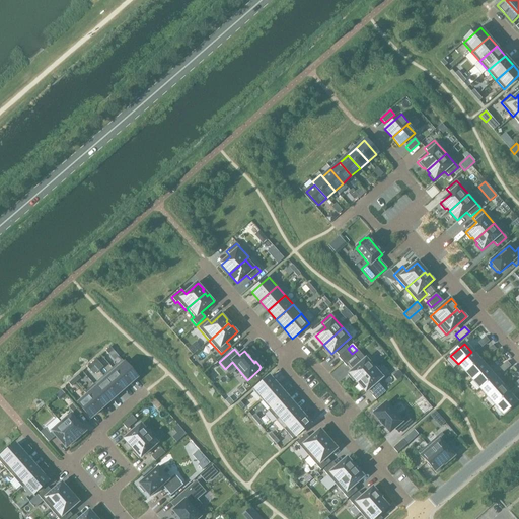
[(352,354),(348,349),(338,357),(343,362),(352,354)]
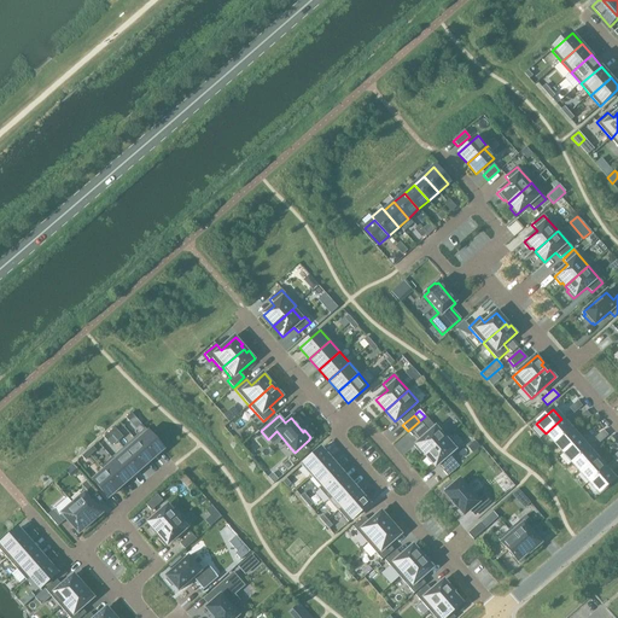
[(546,433),(554,443),(570,429),(561,419),(546,433)]
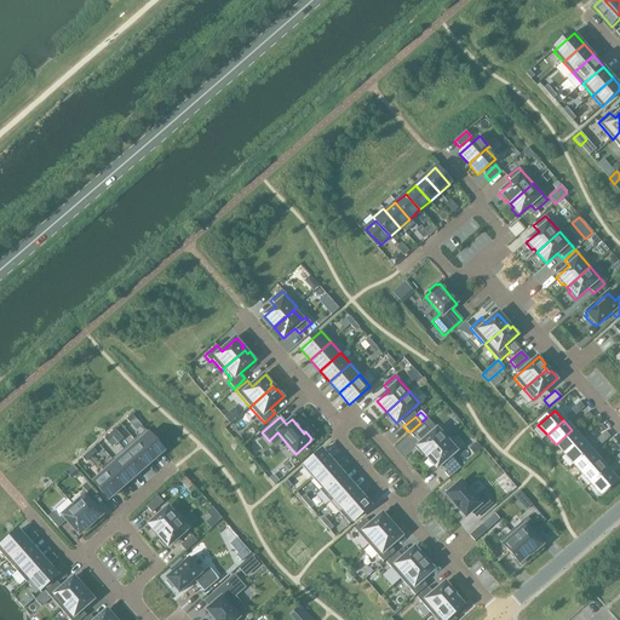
[(426,458),(449,437),(440,426),(431,435),(420,423),(409,432),(414,438),(417,436),(422,442),(415,448),(422,455),(424,454),(426,458)]
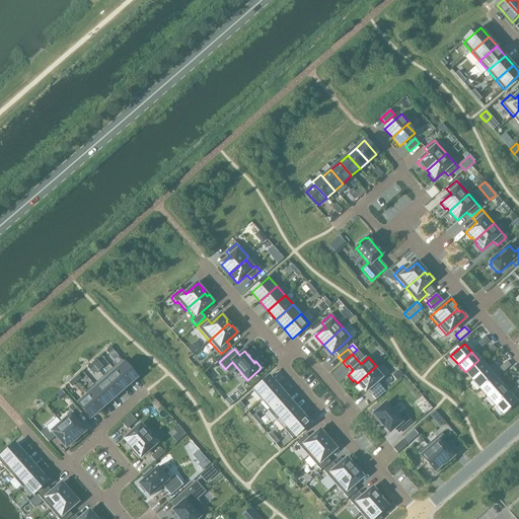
[(122,360),(113,368),(128,385),(137,377),(122,360)]
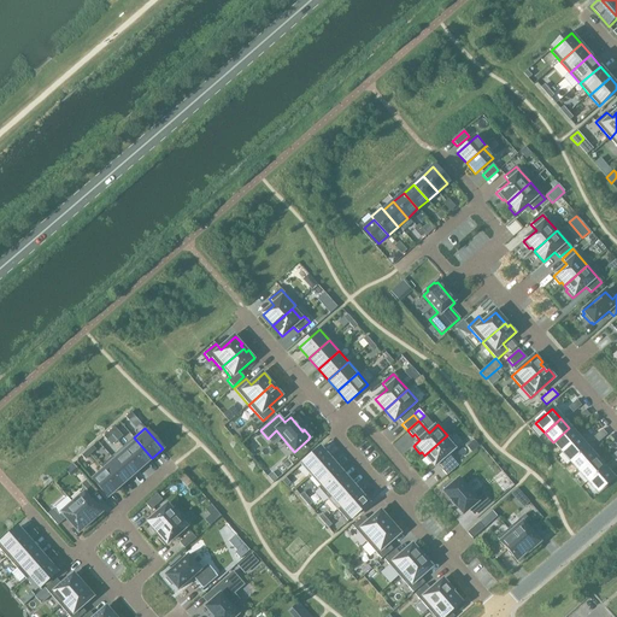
[(553,442),(562,452),(579,439),(569,428),(553,442)]
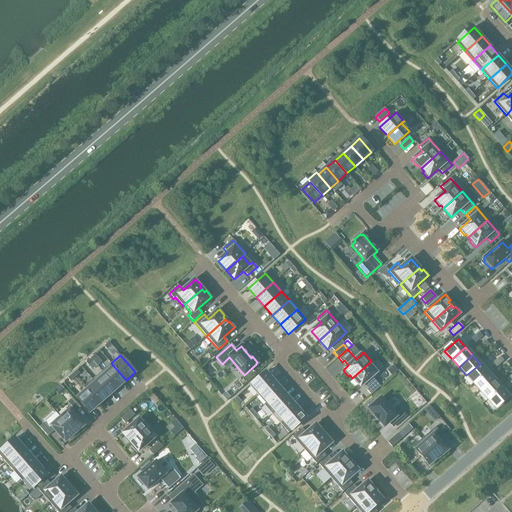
[(379,370),(371,361),(352,378),(360,387),(379,370)]
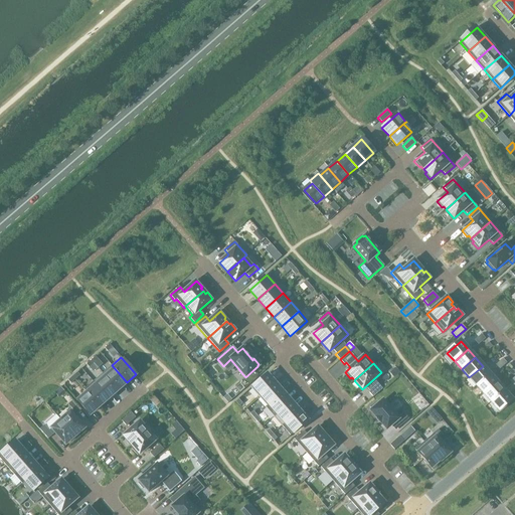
[(102,374),(105,377),(117,391),(127,382),(112,365),(102,374)]
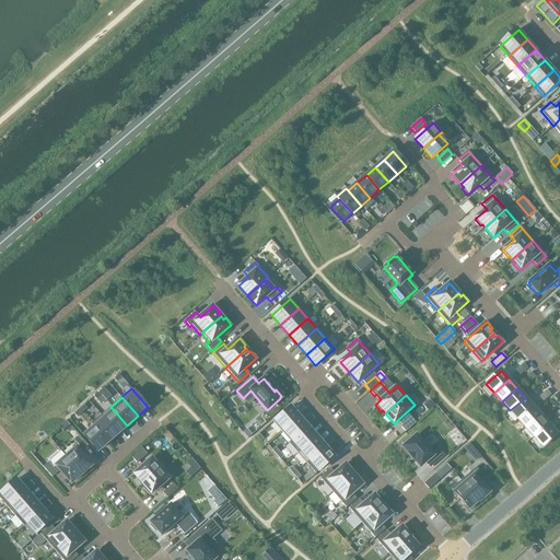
[(510,410),(517,420),(533,407),(525,398),(510,410)]
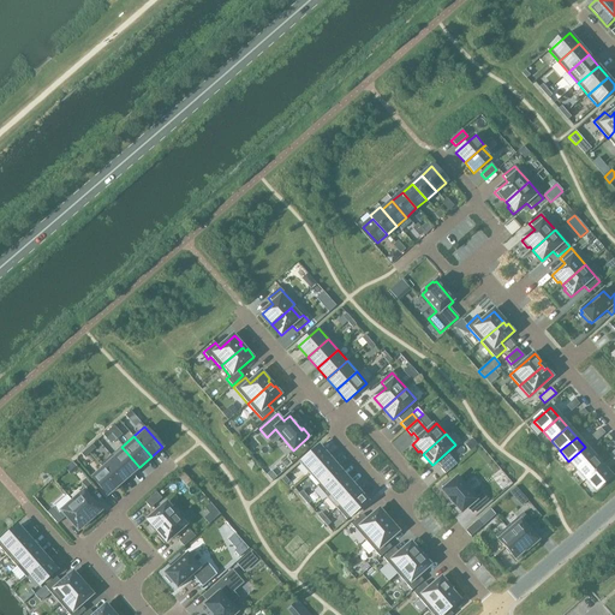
[(310,475),(328,458),(318,447),(300,464),(310,475)]
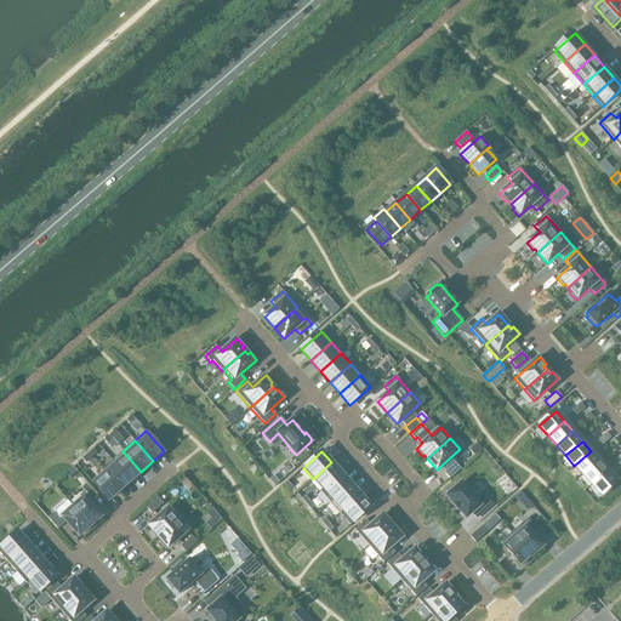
[(574,466),(582,476),(599,461),(591,451),(574,466)]
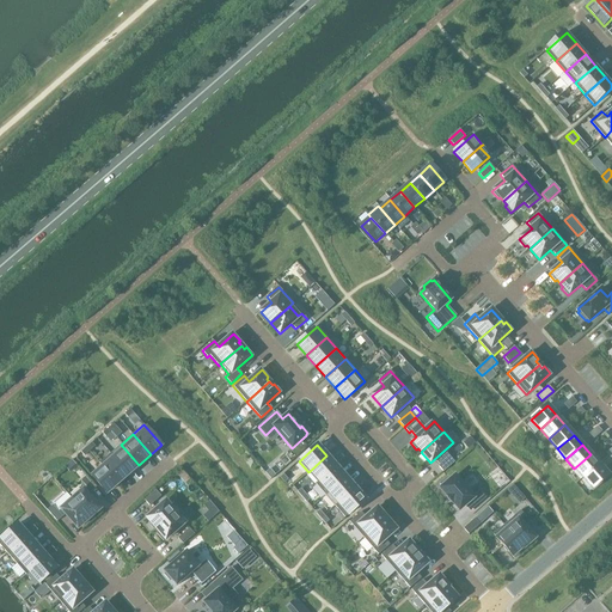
[(124,448),(114,457),(129,473),(139,465),(124,448)]
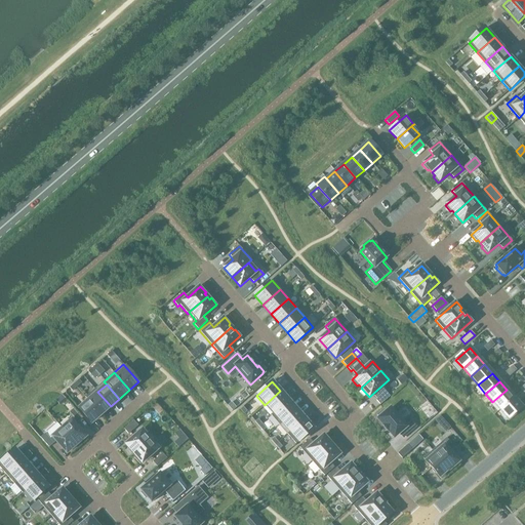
[(85,398),(88,401),(101,415),(111,406),(97,392),(95,389),(85,398)]
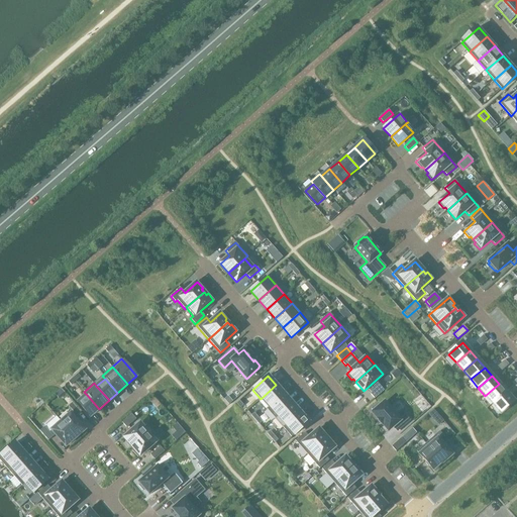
[(485,396),(493,404),(506,392),(499,384),(485,396)]
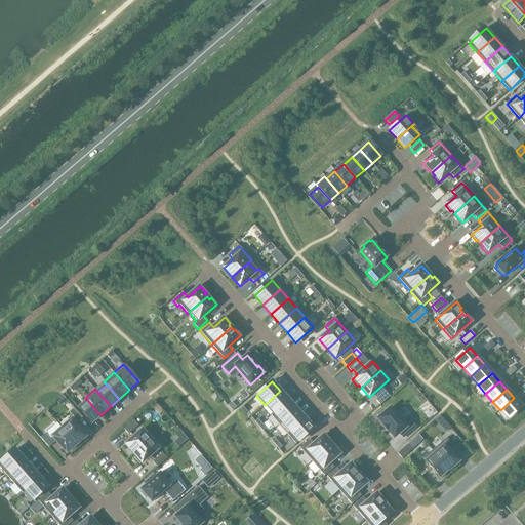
[(288,400),(280,391),(265,405),(273,414),(288,400)]
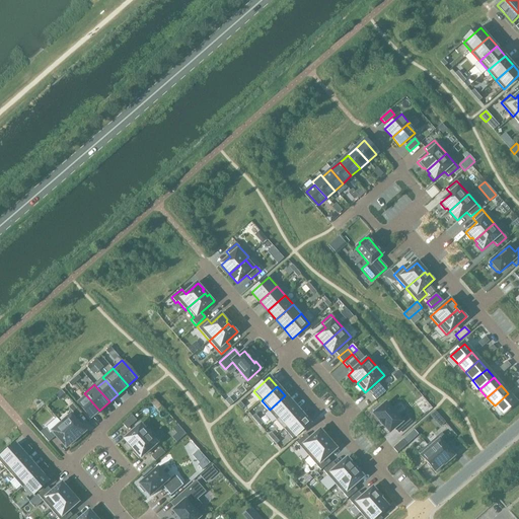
[(385,392),(381,387),(372,395),(376,400),(385,392)]
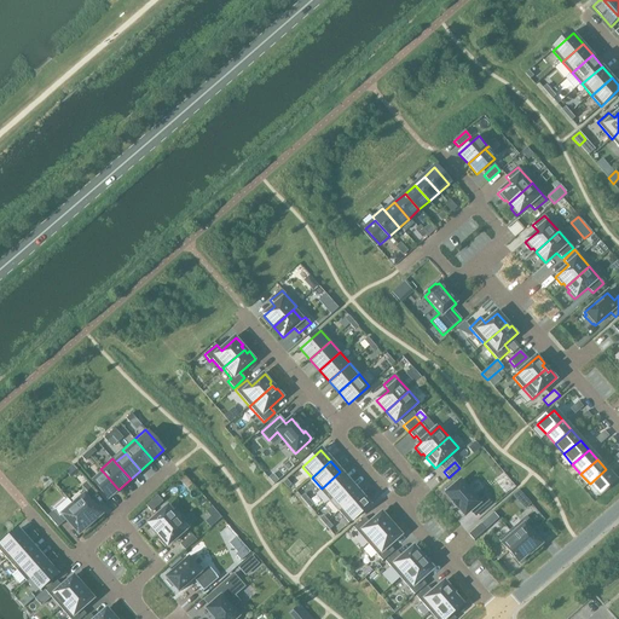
[(606,469),(590,484),(599,493),(614,479),(606,469)]
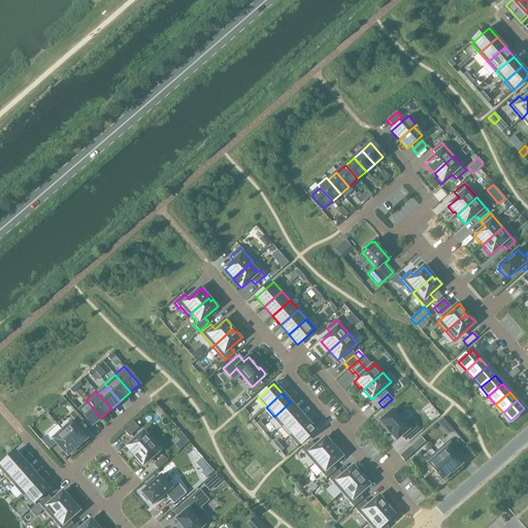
[(281,427),(283,426),(298,413),(290,402),(274,417),(272,418),(281,427)]
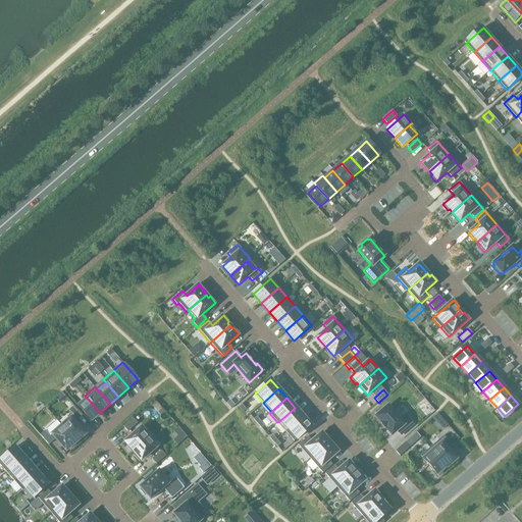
[(100,413),(88,399),(79,406),(91,420),(100,413)]
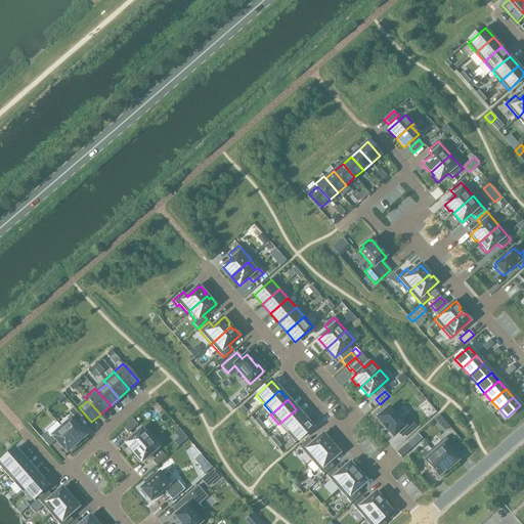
[(230,402),(227,405),(231,410),(235,407),(230,402)]
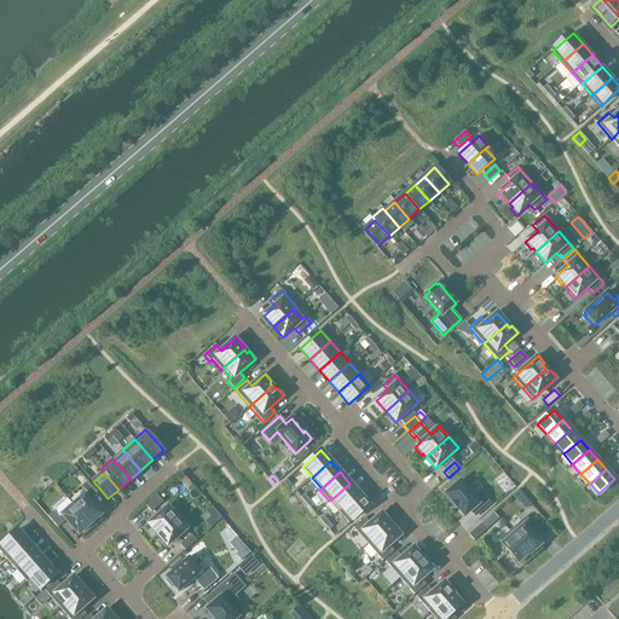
[(87,481),(81,486),(92,498),(98,493),(87,481)]
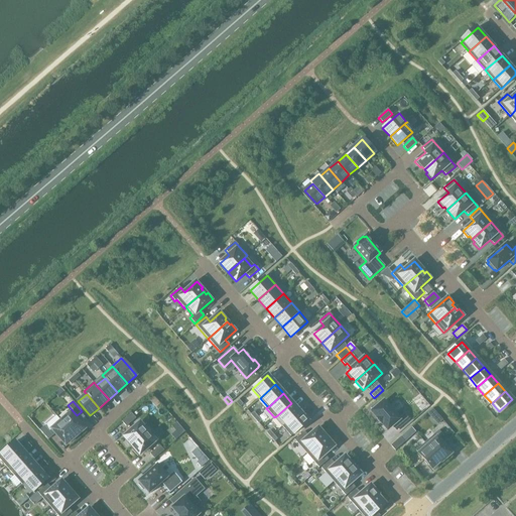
[(372,411),(377,418),(381,423),(382,423),(387,429),(392,425),(396,430),(409,420),(404,414),(398,419),(383,401),(379,405),(377,403),(371,408),(373,410),(372,411)]
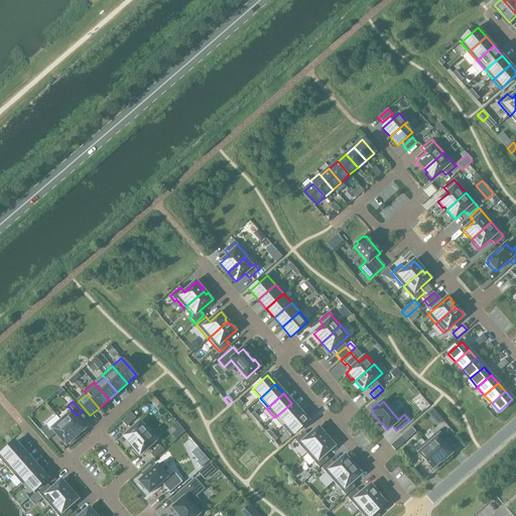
[(276,416),(284,425),(299,412),(291,403),(276,416)]
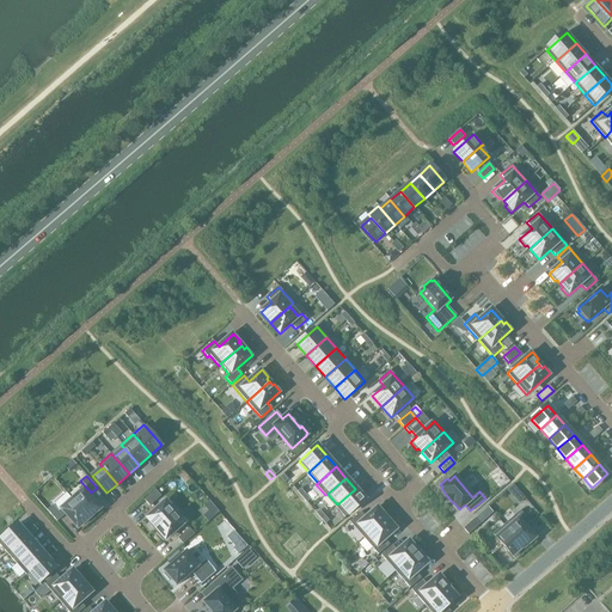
[(513,484),(507,489),(513,496),(519,491),(513,484)]
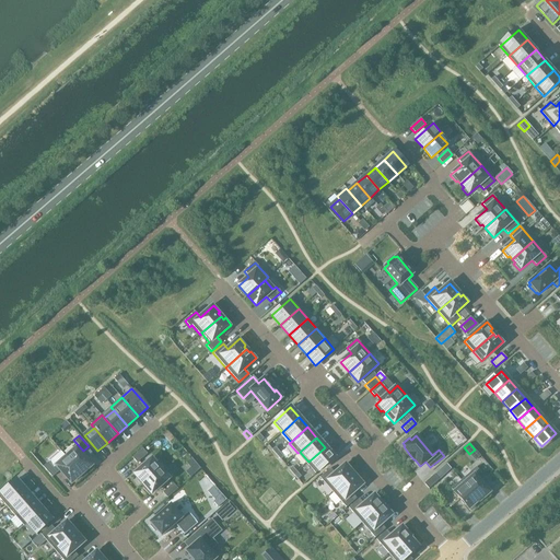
[(325,447),(308,462),(306,463),(315,474),(334,457),(325,447)]
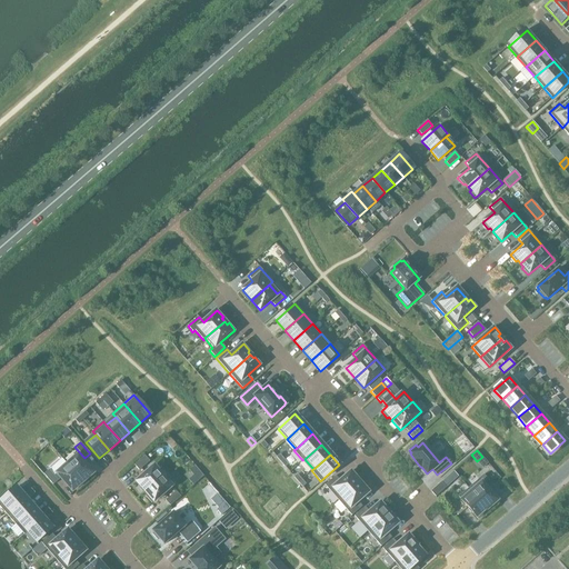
[(67,465),(82,482),(92,473),(77,456),(67,465)]
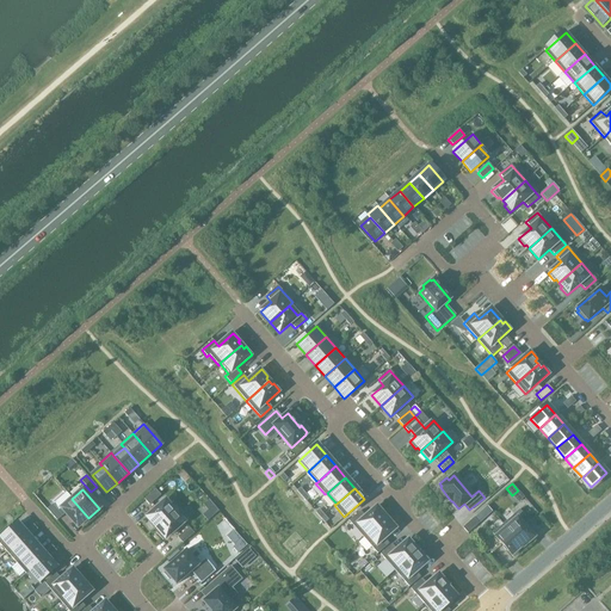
[(155,489),(144,500),(149,505),(160,495),(155,489)]
